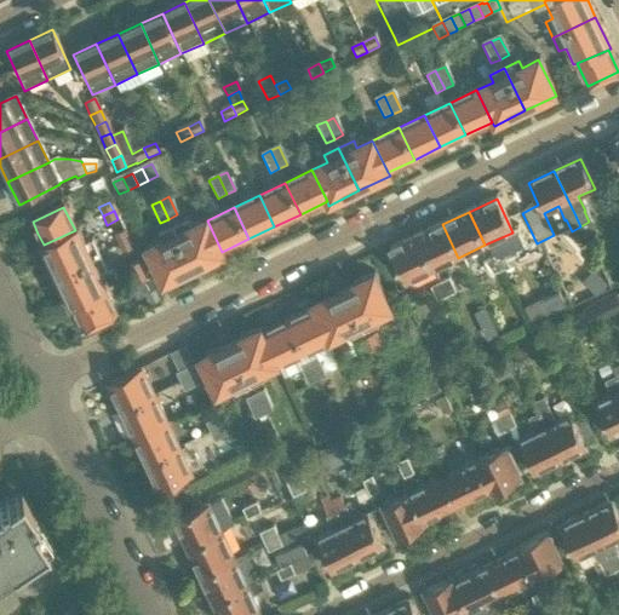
[(188,220),(172,228),(194,271),(224,256),(222,252),(207,220),(191,228),(188,220)]
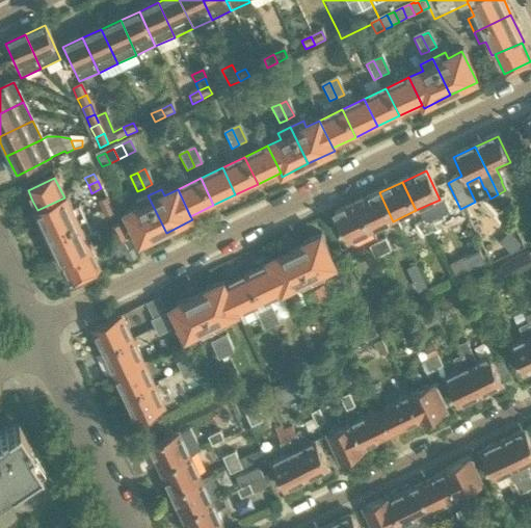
[(393,221),(379,192),(356,204),(370,233),(393,221)]
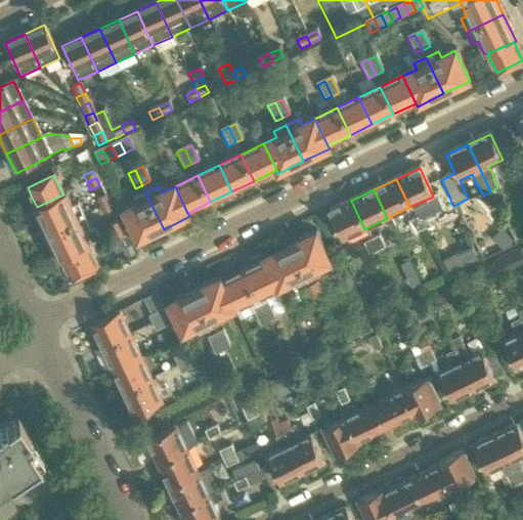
[(137,242),(164,229),(145,192),(133,199),(136,205),(123,211),(137,242)]
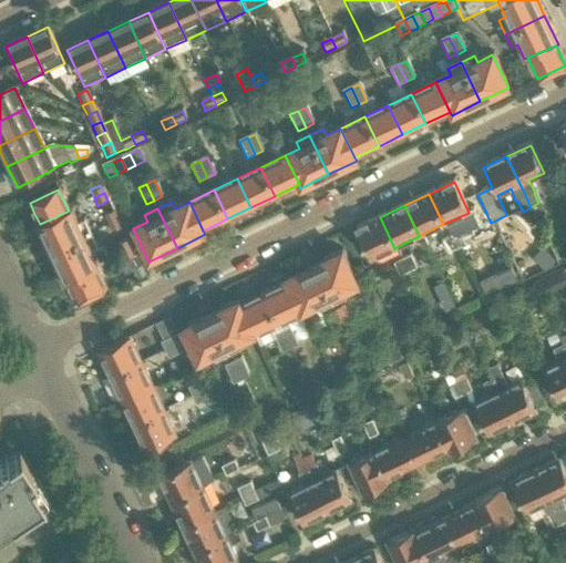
[(51,254),(91,235),(84,219),(78,223),(71,210),(69,211),(40,224),(38,225),(47,244),(45,244),(51,254)]
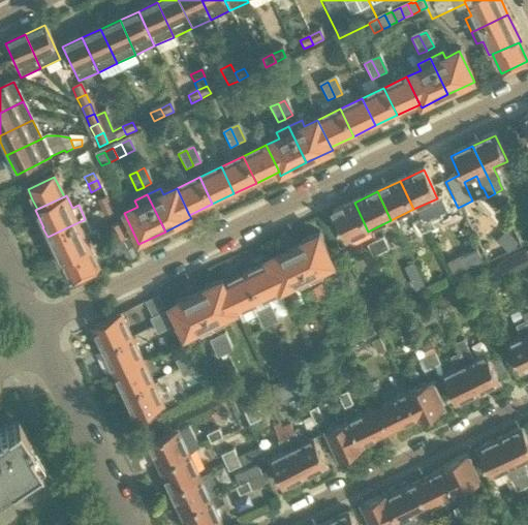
[(96,203),(100,211),(110,206),(105,198),(96,203)]
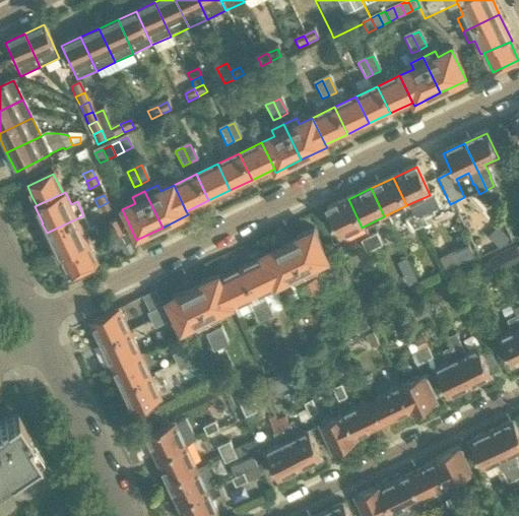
[(362,228),(348,199),(325,210),(339,238),(362,228)]
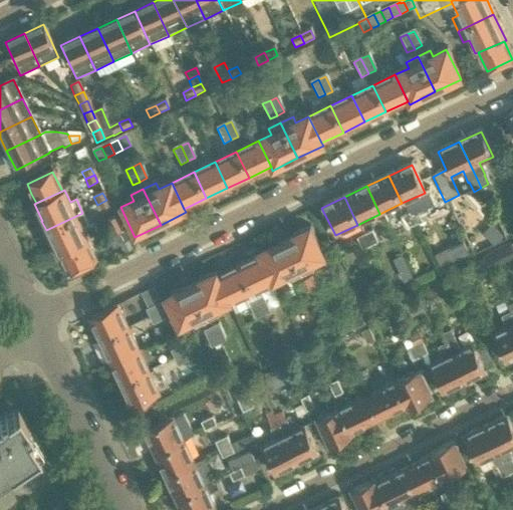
[(110,208),(106,200),(97,205),(100,212),(110,208)]
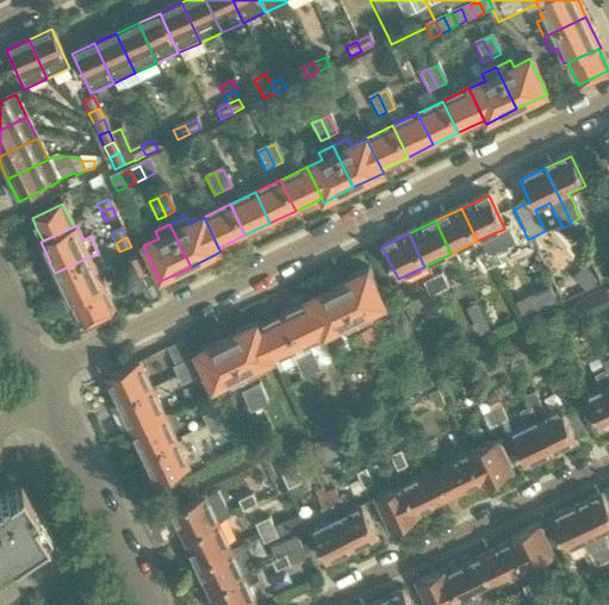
[(73,301),(103,287),(106,286),(98,270),(105,268),(98,253),(55,273),(60,284),(61,284),(69,303),(73,301)]
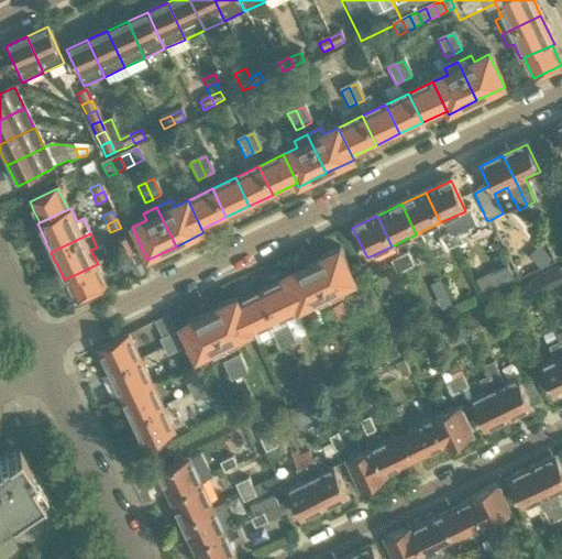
[(453,248),(447,236),(439,240),(444,252),(453,248)]
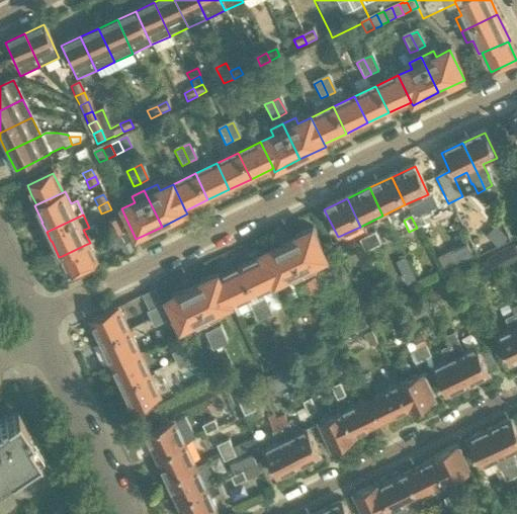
[(107,225),(110,233),(119,228),(116,221),(107,225)]
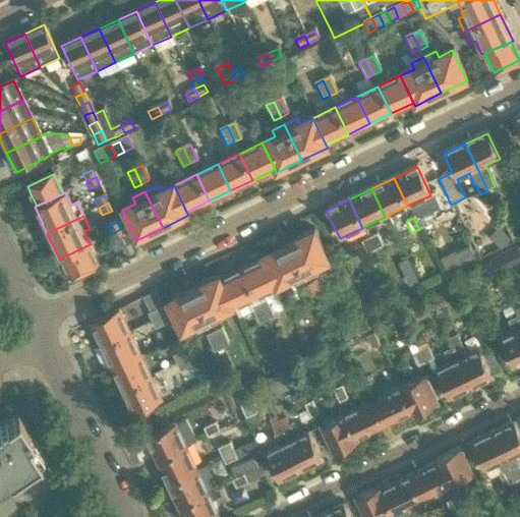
[(124,237),(120,229),(111,234),(115,241),(124,237)]
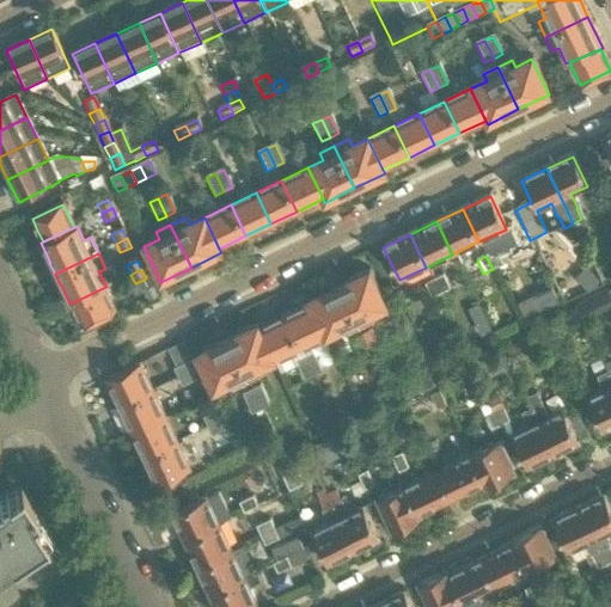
[(368,271),(338,286),(359,329),(373,322),(371,316),(386,307),(368,271)]
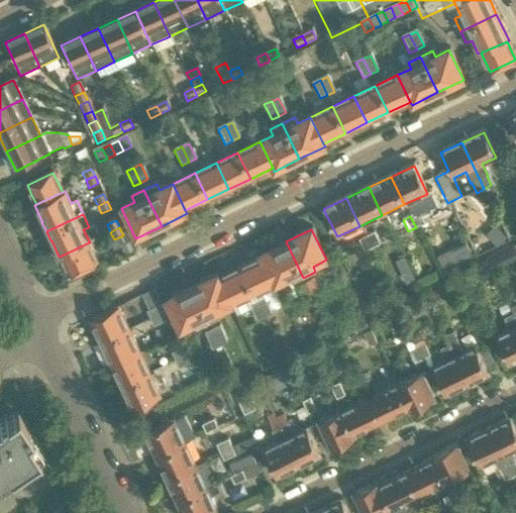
[(487,241),(495,249),(504,240),(496,232),(487,241)]
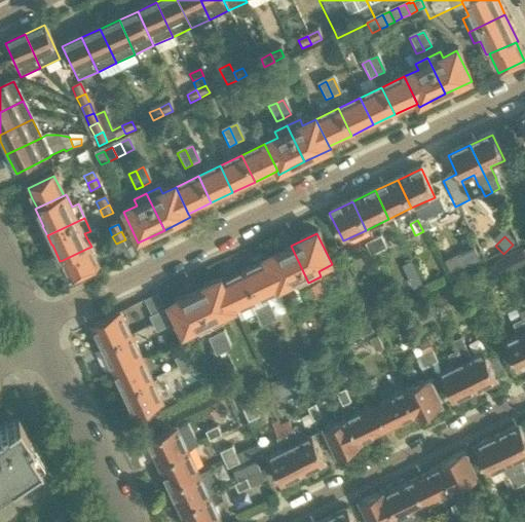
[(379,238),(372,241),(377,254),(385,250),(379,238)]
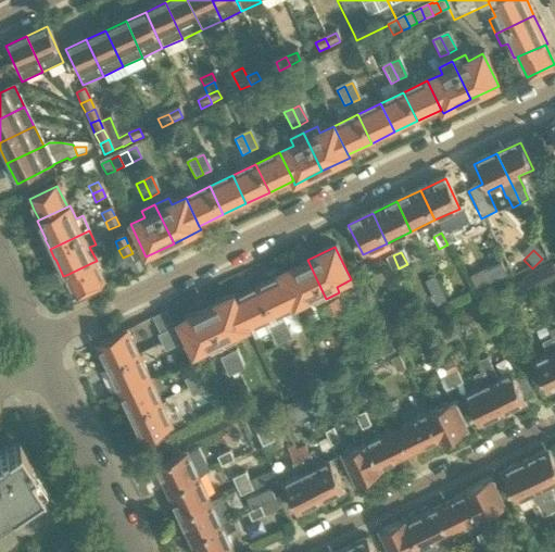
[(391,272),(399,268),(393,255),(385,260),(391,272)]
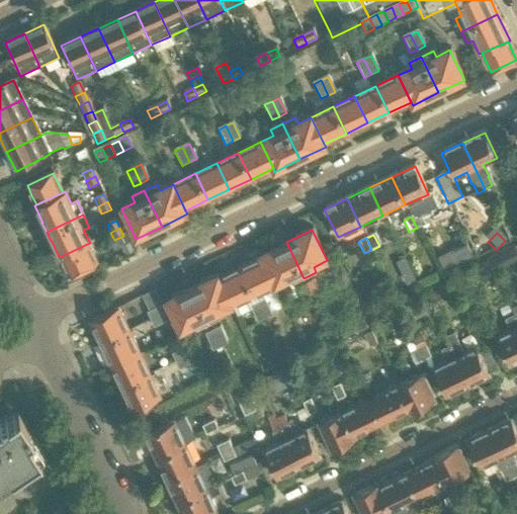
[(260,255),(262,258),(274,285),(288,278),(291,284),(304,278),(286,242),(260,255)]
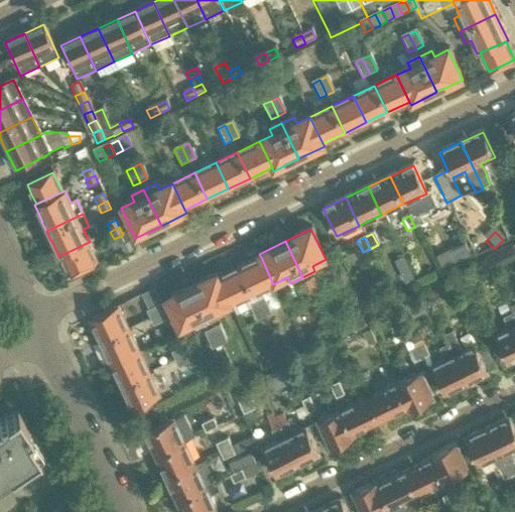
[(87,243),(61,255),(71,274),(97,262),(87,243)]
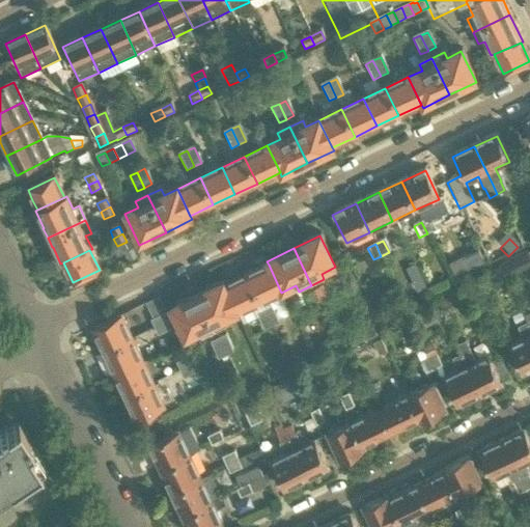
[(127,265),(135,260),(132,252),(122,256),(127,265)]
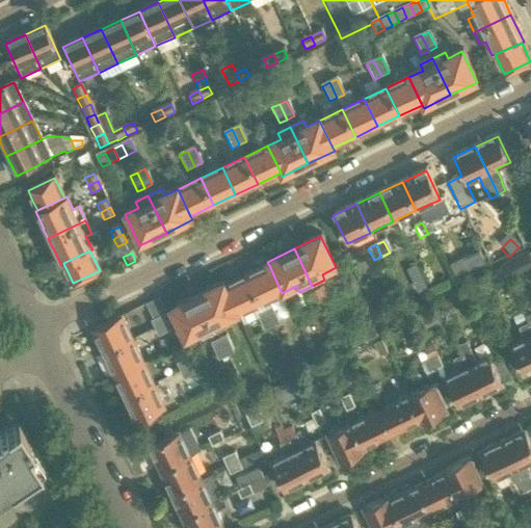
[(472,270),(466,259),(465,257),(449,265),(455,278),(472,270)]
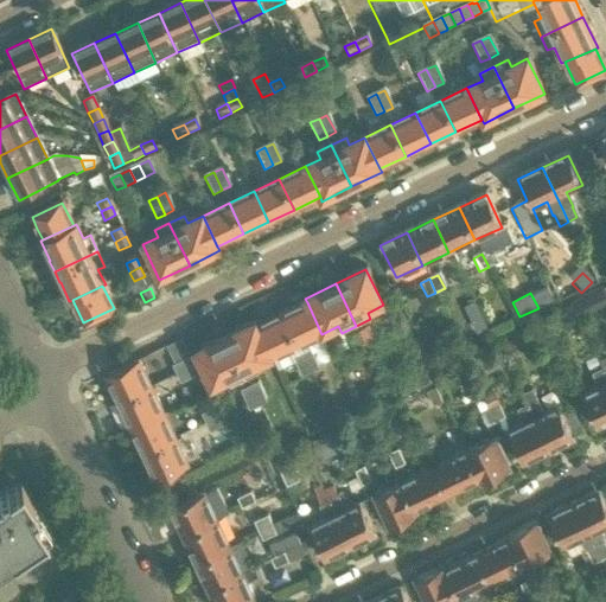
[(589,316),(605,309),(599,295),(582,303),(589,316)]
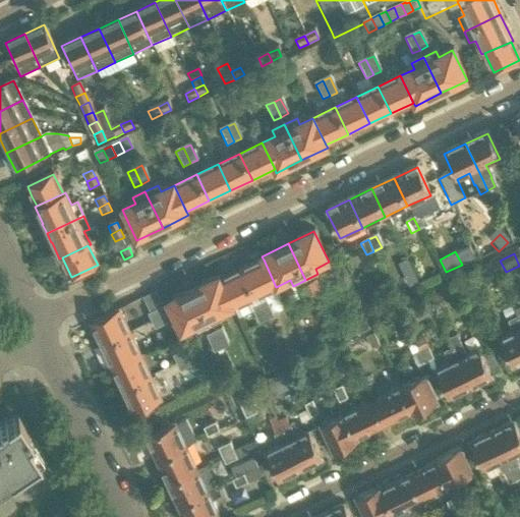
[(276,287),(264,260),(242,270),(254,297),(276,287)]
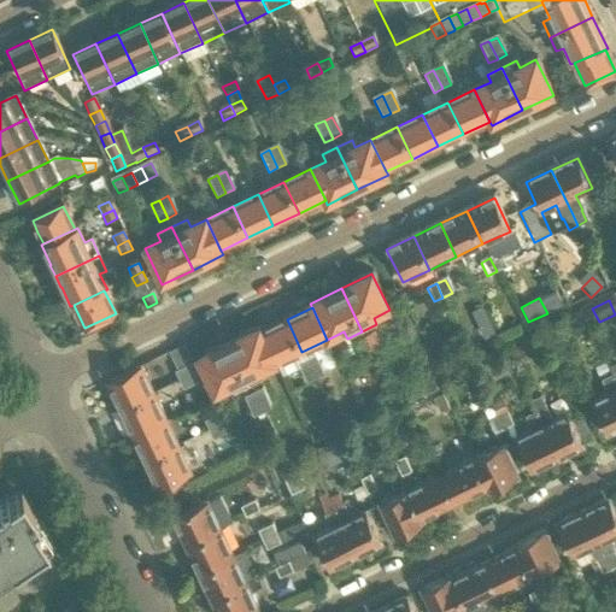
[(301,352),(287,319),(262,331),(276,364),(301,352)]
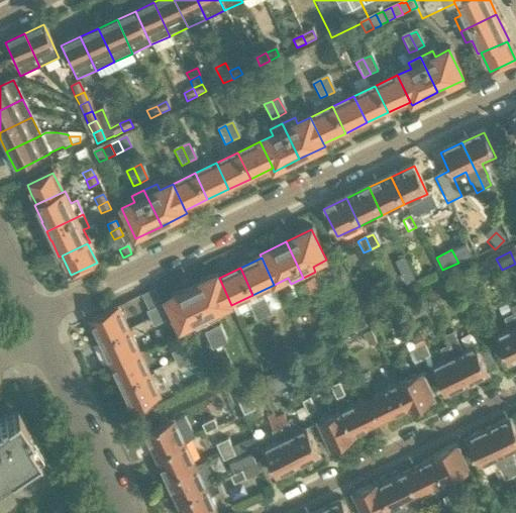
[(191,288),(209,323),(221,317),(218,312),(231,305),(219,278),(217,275),(191,288)]
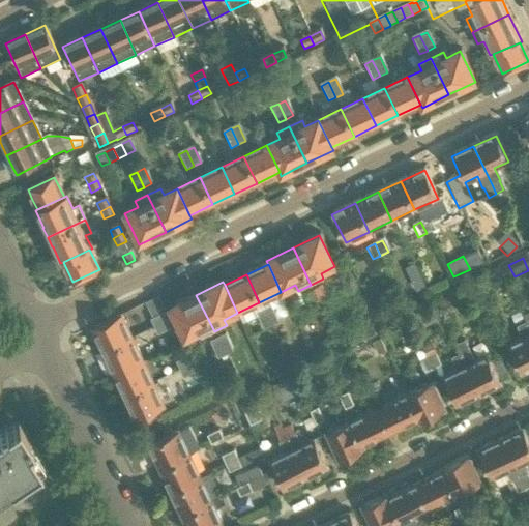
[(314,290),(318,299),(326,295),(321,286),(314,290)]
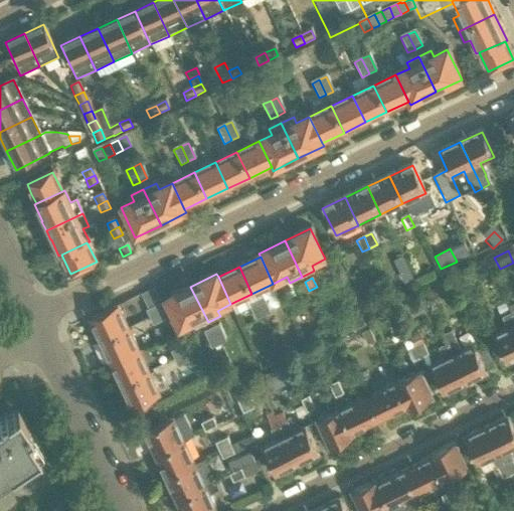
[(309,291),(305,282),(297,286),(301,295),(309,291)]
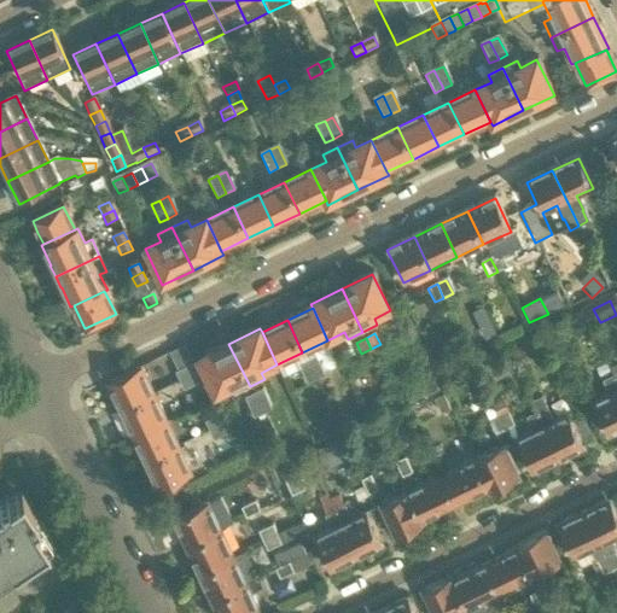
[(250,386),(228,344),(198,358),(215,395),(231,386),(234,393),(250,386)]
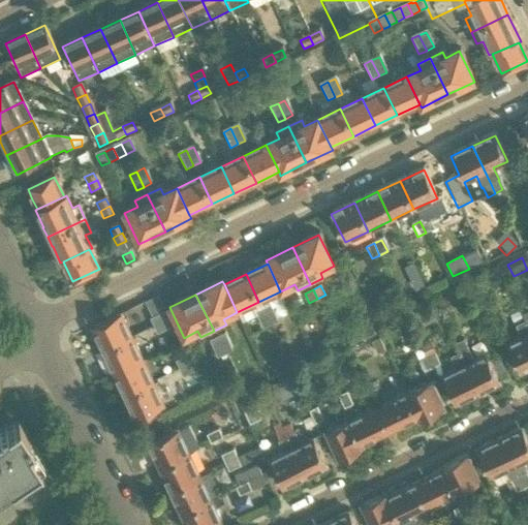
[(453,305),(449,297),(436,302),(440,310),(453,305)]
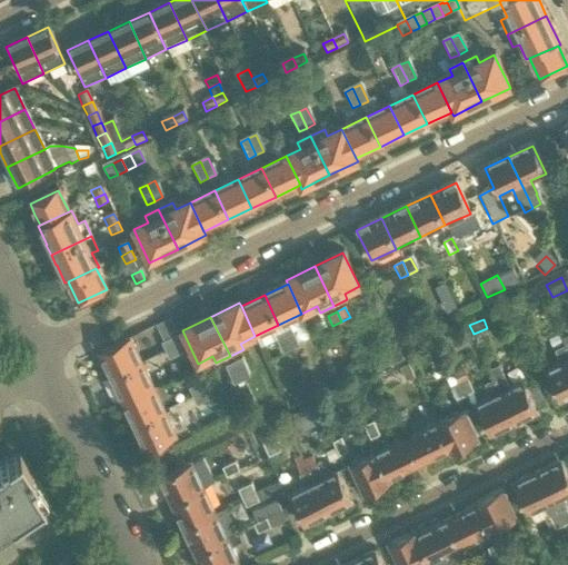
[(282,333),(290,349),(298,346),(290,329),(282,333)]
